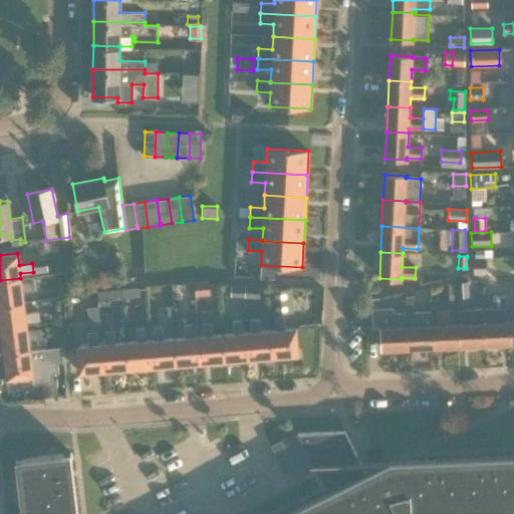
[(474,274),(486,274),(486,259),(474,259),(474,274)]
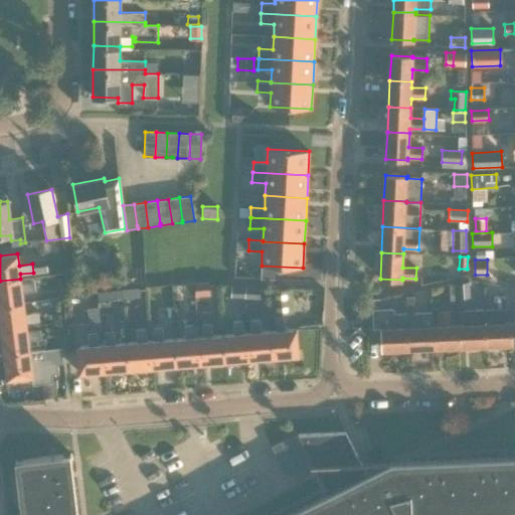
[(47,261),(32,263),(32,264),(33,273),(48,271),(47,261)]
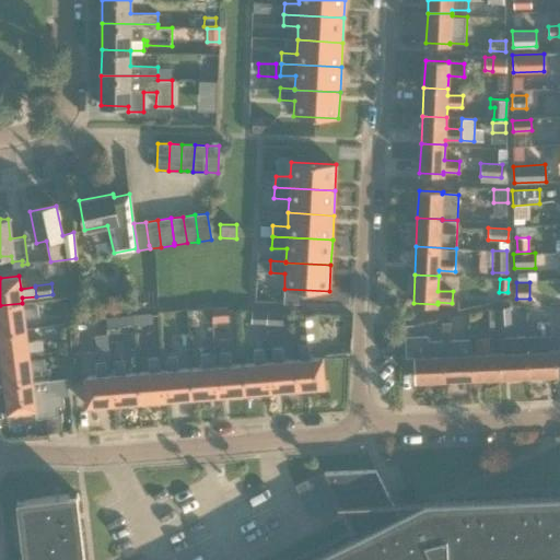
[(0,305),(0,331),(26,329),(24,317),(38,315),(37,305),(23,307),(22,303),(0,305)]
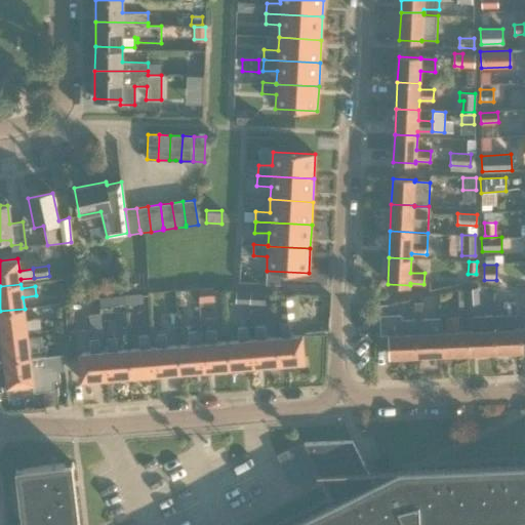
[(466,288),(466,304),(478,304),(477,287),(466,288)]
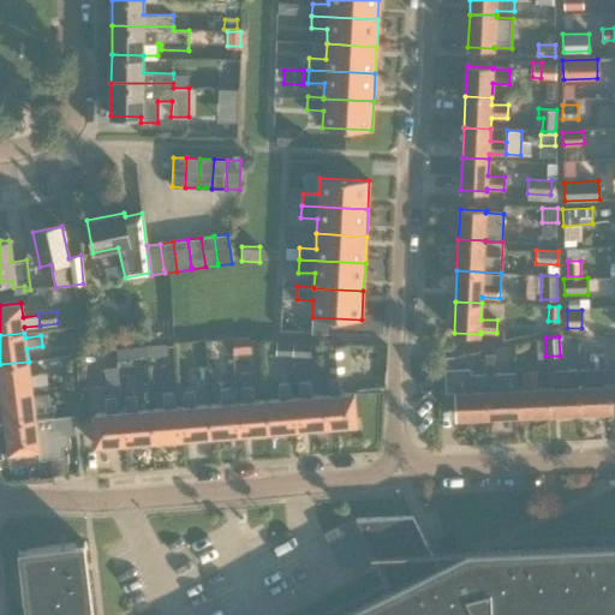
[(542,340),(532,340),(532,358),(543,358),(542,340)]
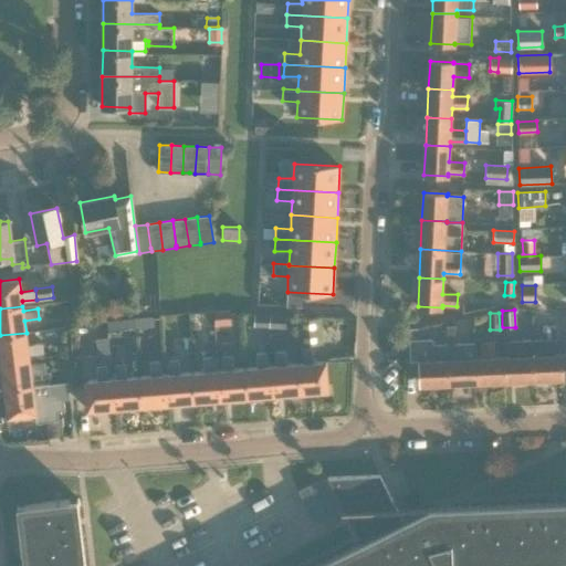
[(254,314),(253,325),(269,326),(270,315),(254,314)]
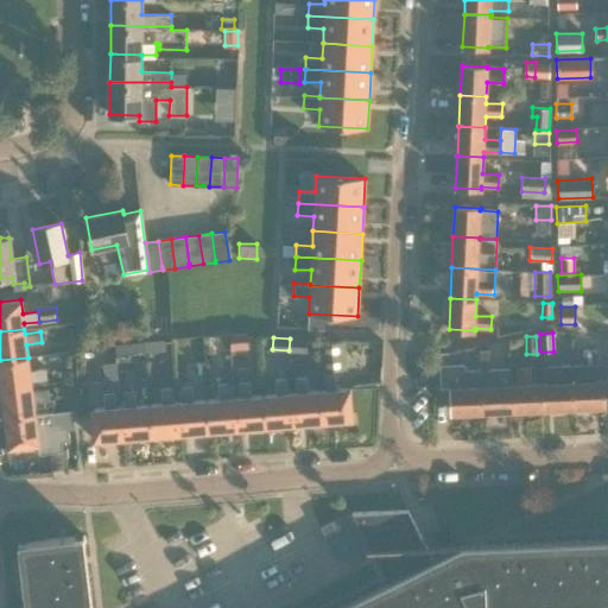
[(308,352),(309,340),(290,339),(289,350),(308,352)]
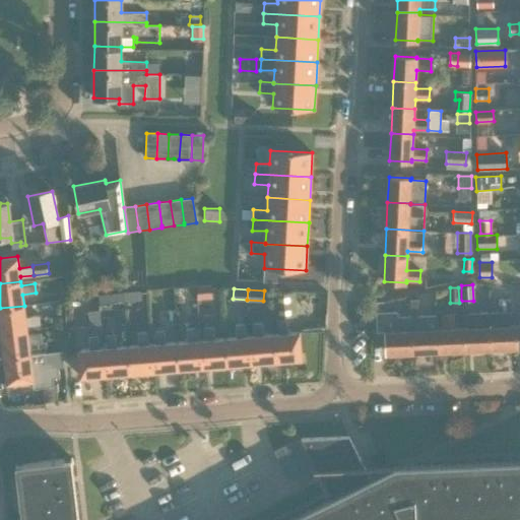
[(141,291),(125,293),(126,301),(141,300),(141,291)]
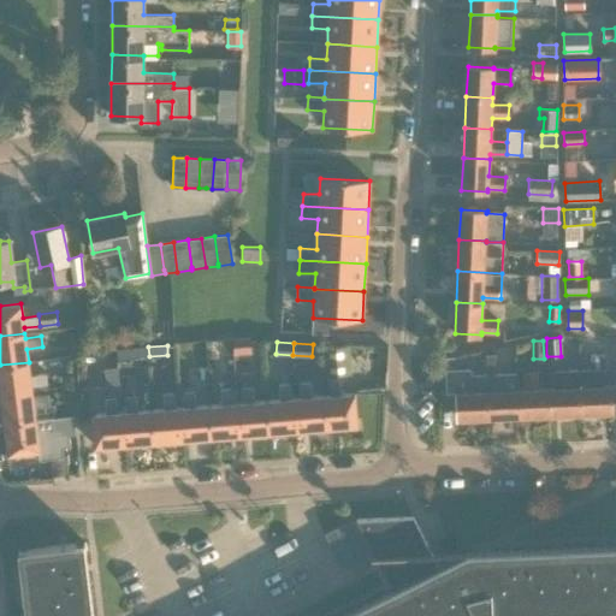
[(321,348),(324,377),(349,374),(347,345),(321,348)]
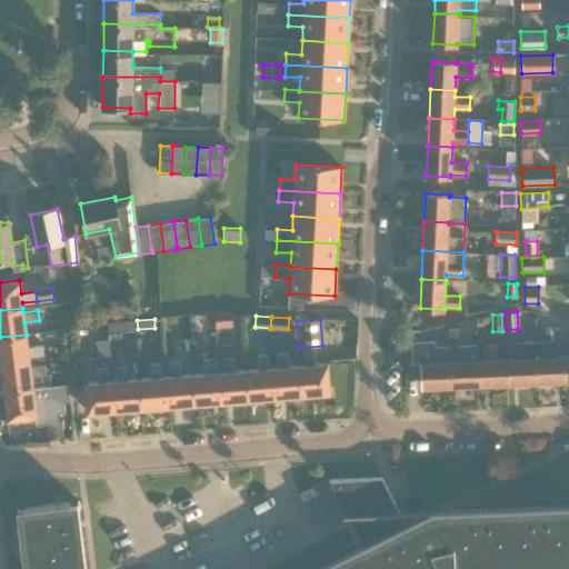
[(449,341),(458,340),(457,327),(448,327),(449,341)]
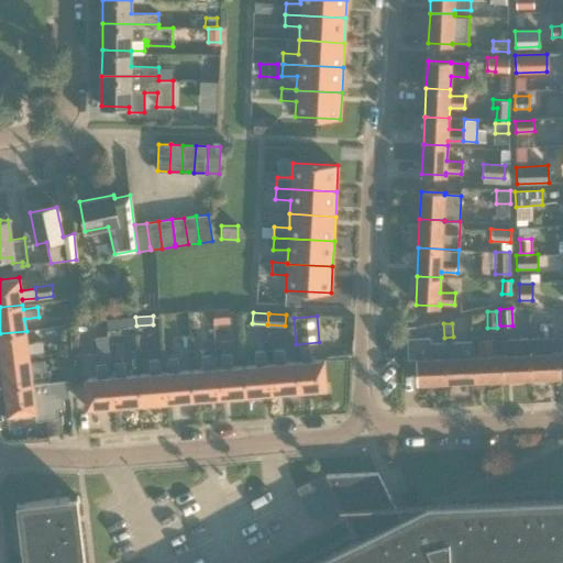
[(550,323),(539,324),(540,338),(551,337),(550,323)]
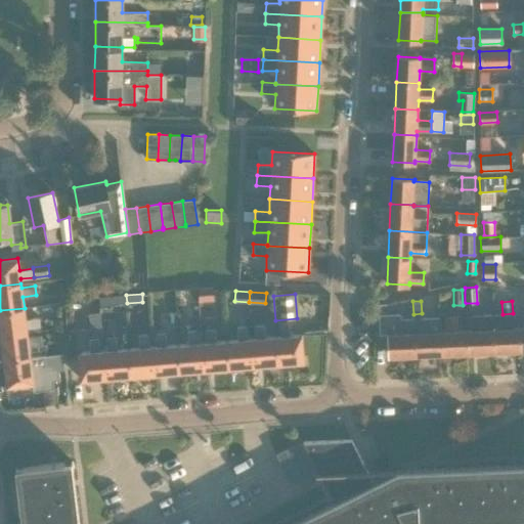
[(26,318),(25,308),(0,310),(0,330),(1,336),(28,333),(27,328),(40,326),(38,317),(26,318)]
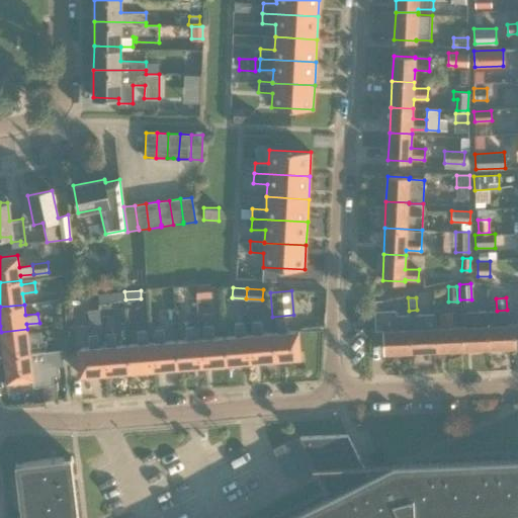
[(98,309),(88,310),(90,335),(97,334),(100,334),(98,309)]
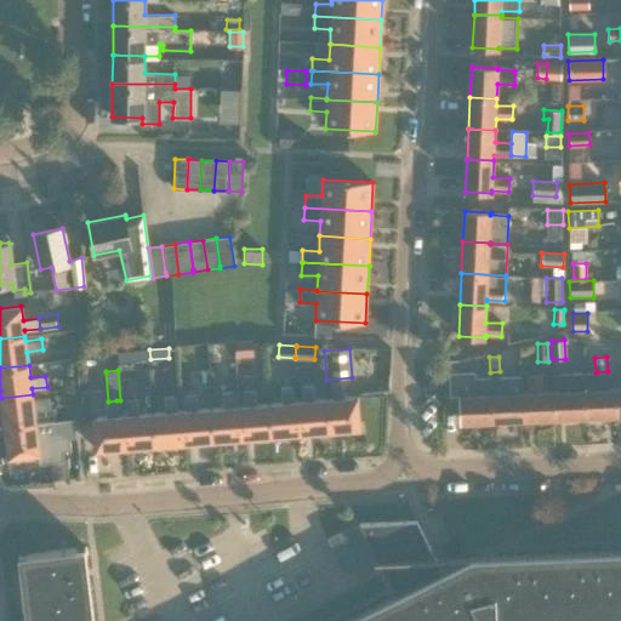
[(491,420),(490,394),(490,377),(474,379),(474,371),(449,372),(450,396),(460,396),(461,422),(491,420)]
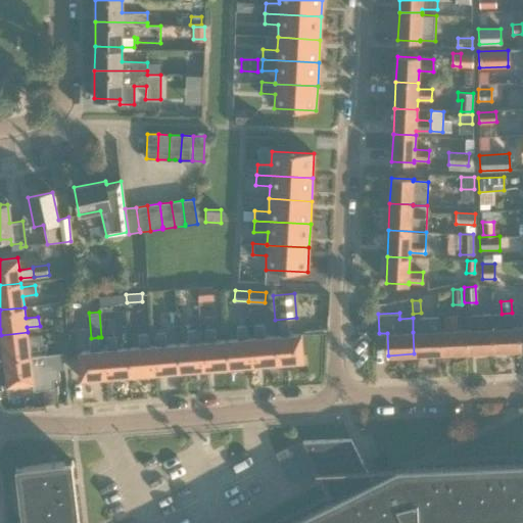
[(502,314),(491,314),(492,350),(518,349),(517,327),(513,327),(512,313),(502,314)]
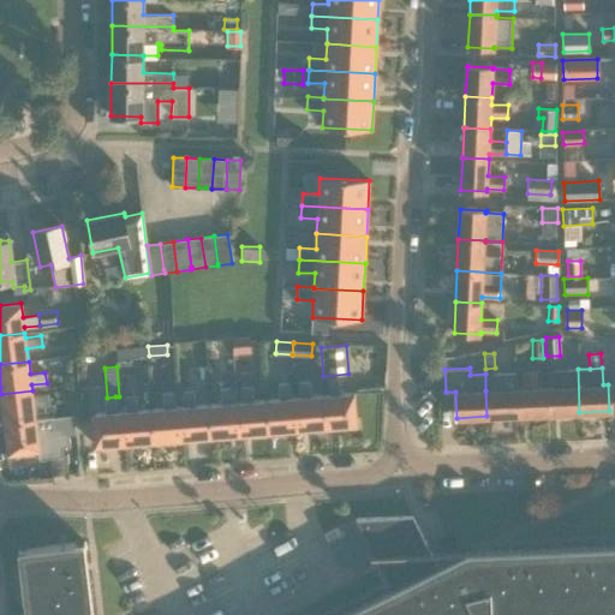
[(547,413),(579,412),(578,369),(553,370),(553,387),(545,388),(547,413)]
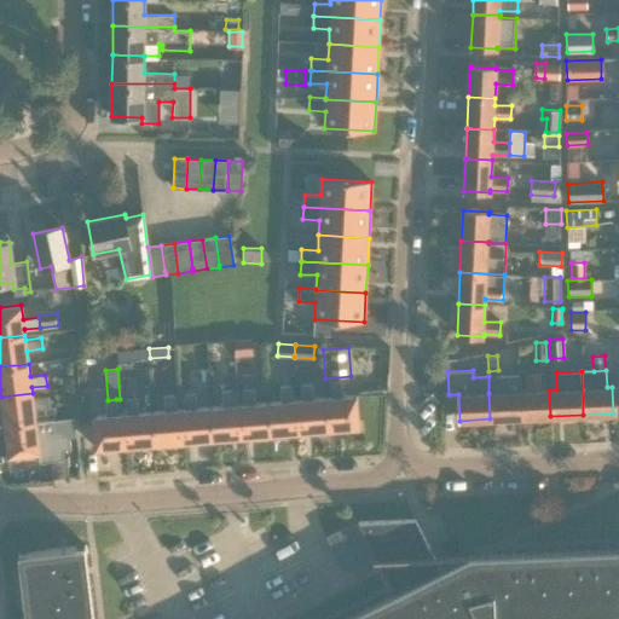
[(520,417),(550,416),(549,391),(541,391),(539,374),(525,374),(526,391),(519,392),(520,417)]
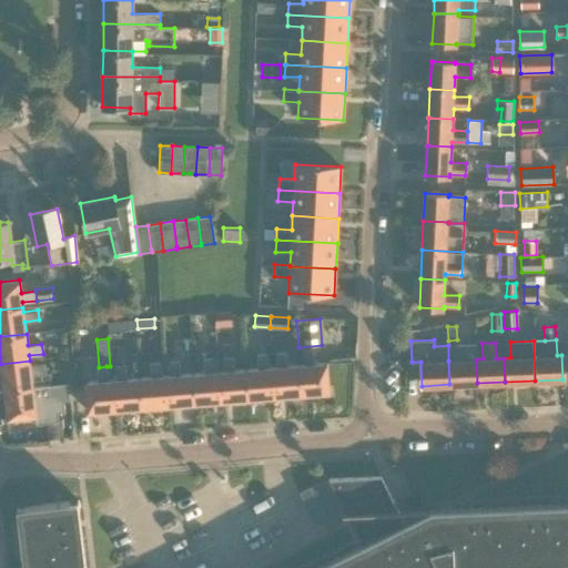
[(476,344),(448,345),(448,361),(449,384),(477,383),(476,359),(476,344)]
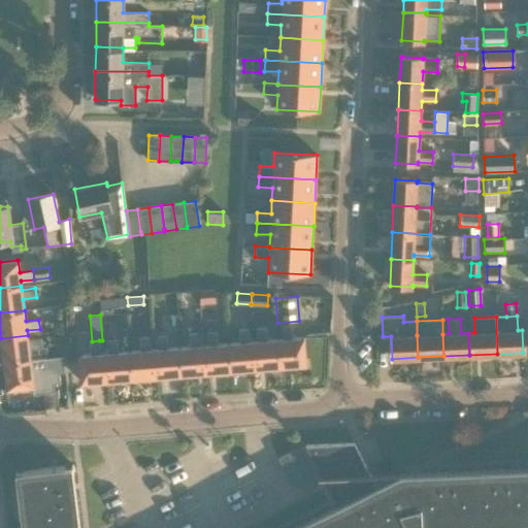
[(278,339),(281,366),(306,364),(304,337),(292,337),(291,325),(282,326),(283,338),(278,339)]
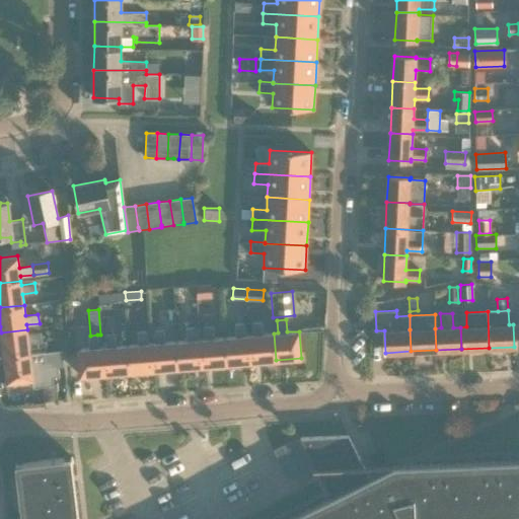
[(251,362),(276,360),(274,334),(263,335),(262,321),(252,322),(253,335),(249,336),(251,362)]
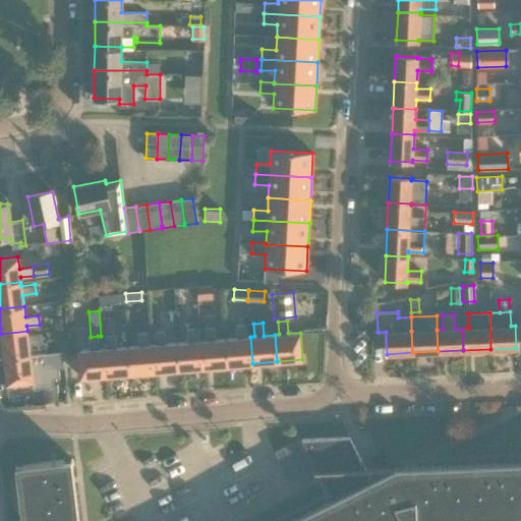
[(236,325),(237,338),(226,339),(228,365),(252,363),(250,337),(246,337),(245,324),(236,325)]
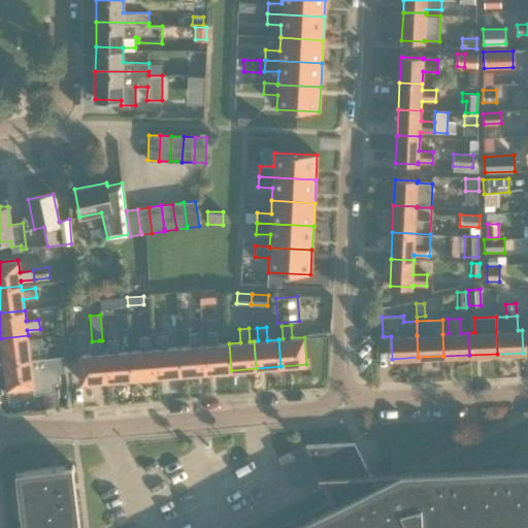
[(218,344),(217,331),(207,332),(208,344),(204,345),(206,372),(231,370),(229,343),(218,344)]
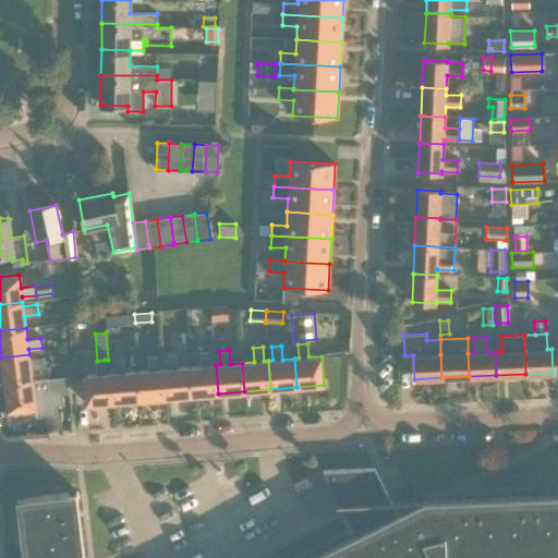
[(209,351),(201,352),(202,366),(189,367),(192,396),(218,393),(216,365),(211,365),(209,351)]
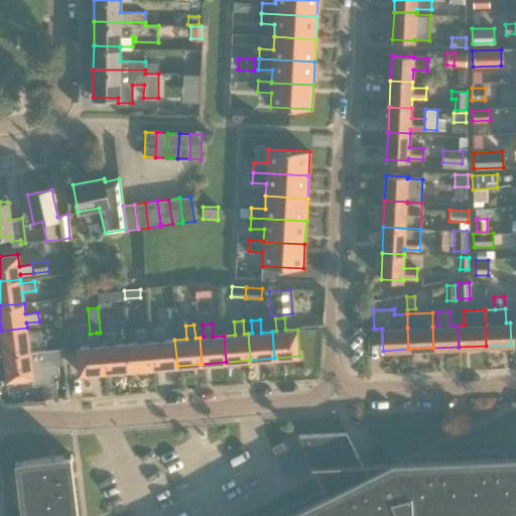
[(1,331),(4,355),(30,352),(28,341),(41,340),(40,330),(27,332),(27,328),(1,331)]
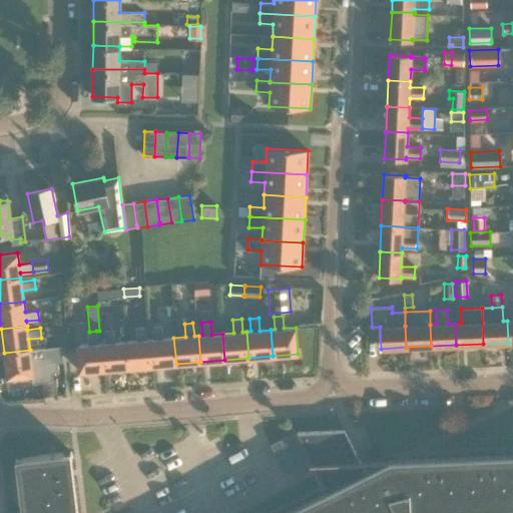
[(162,326),(153,327),(154,339),(149,340),(151,366),(176,364),(173,338),(163,339),(162,326)]
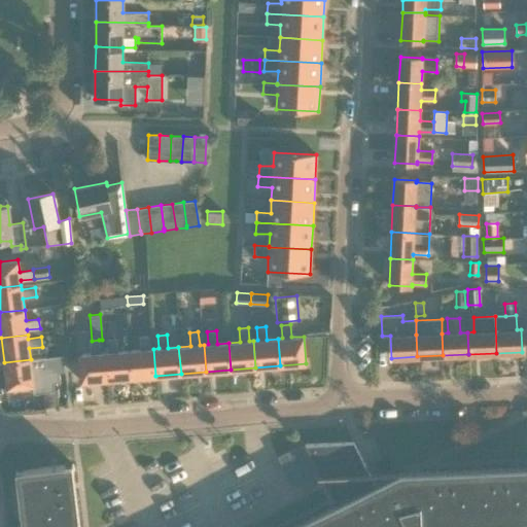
[(153,349),(149,349),(148,336),(139,337),(141,350),(129,351),(131,378),(155,376),(153,349)]
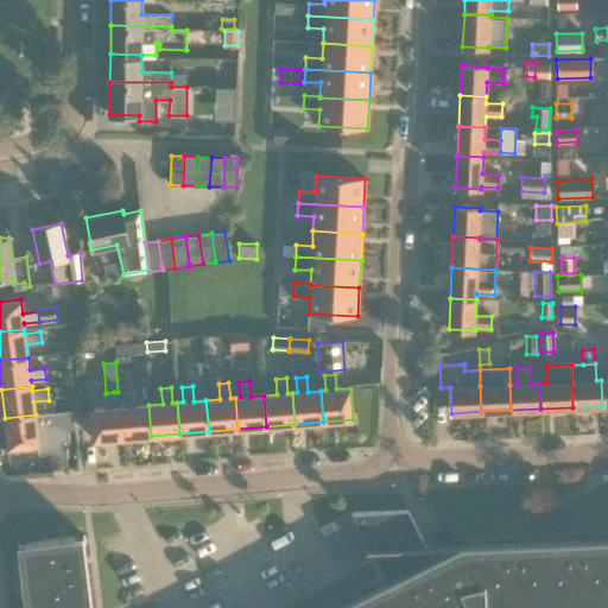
[(149,405),(135,406),(134,391),(125,392),(126,406),(120,407),(122,438),(151,436),(149,405)]
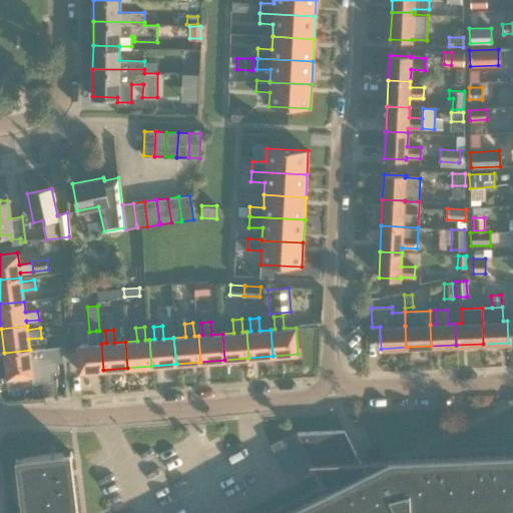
[(96,331),(89,332),(87,332),(88,345),(76,346),(79,372),(103,370),(101,344),(97,344),(96,331)]
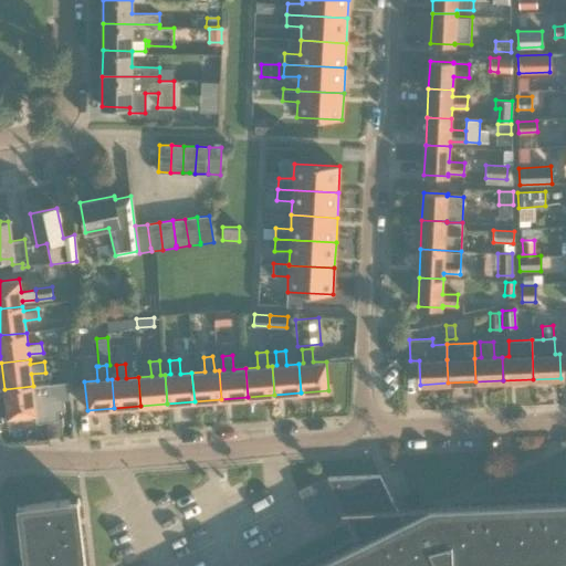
[(4,389),(8,417),(35,412),(37,422),(59,419),(58,410),(65,409),(64,399),(69,399),(66,381),(33,386),(4,389)]
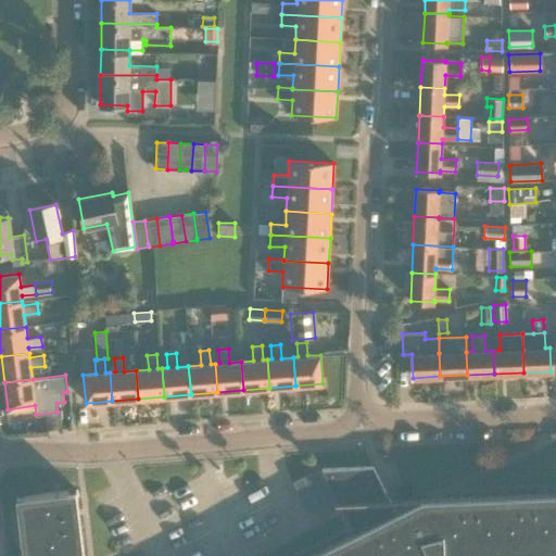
[(84,555),(80,522),(76,490),(24,496),(16,496),(23,555),(489,555),(555,553),(555,492),(390,500),(374,467),(321,469),(339,502),(336,503),(336,504),(339,504),(354,533),(307,555),(84,555)]
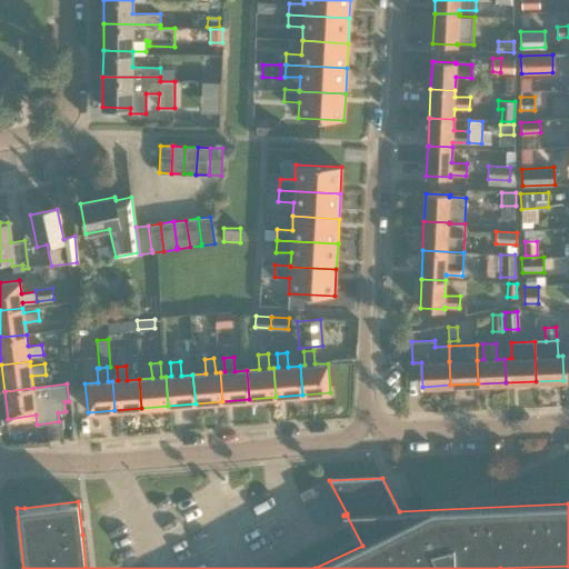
[(317,521),(336,513),(321,482),(303,490),(317,521)]
